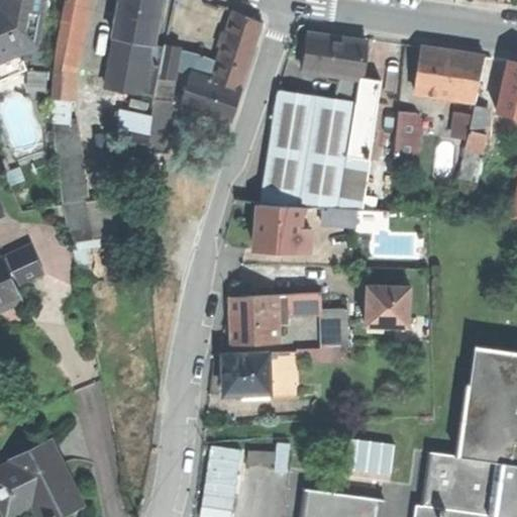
[(1,0),(0,6),(0,5),(0,60),(20,50),(38,43),(45,0),(1,0)]
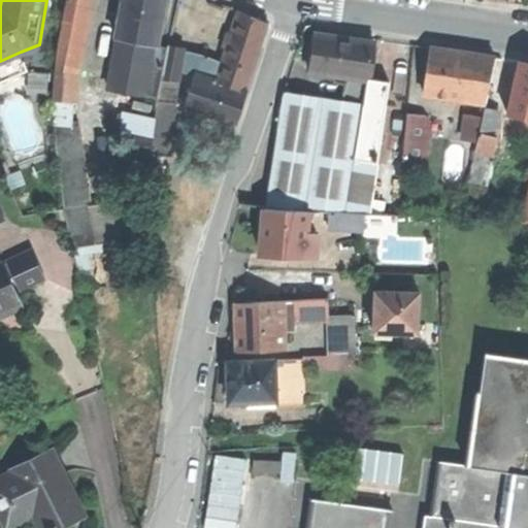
[(87,0),(67,0),(58,48),(57,67),(60,67),(73,68),(87,0)]
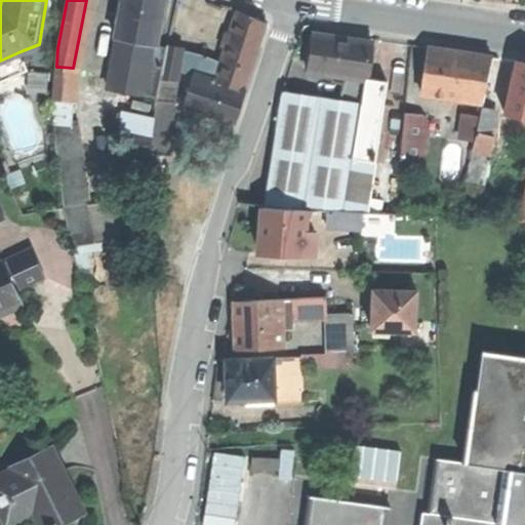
[(123,0),(117,38),(158,44),(166,0),(123,0)]
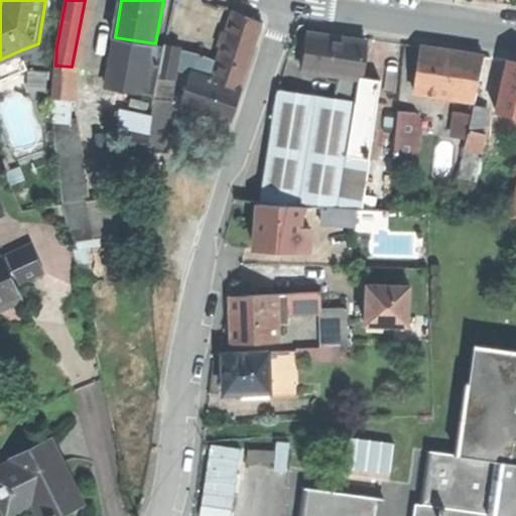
[(224,44),(219,59),(248,70),(265,19),(250,14),(236,9),(228,34),(224,44)]
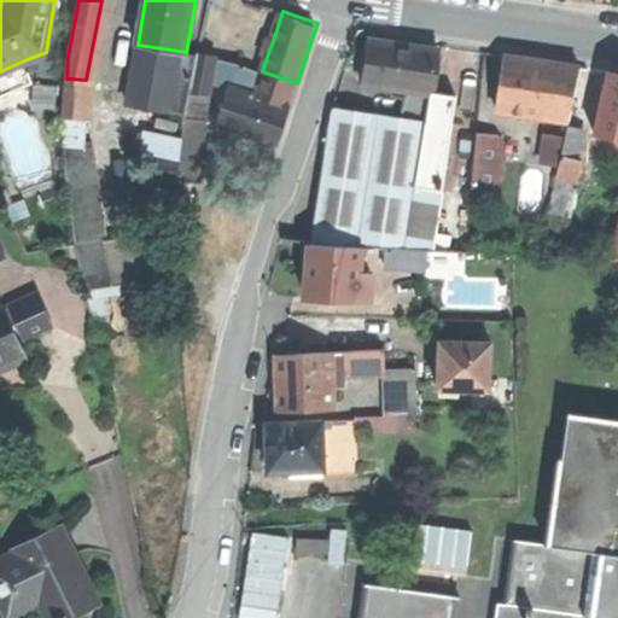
[(262,52),(268,53),(273,41),(267,39),(262,52)]
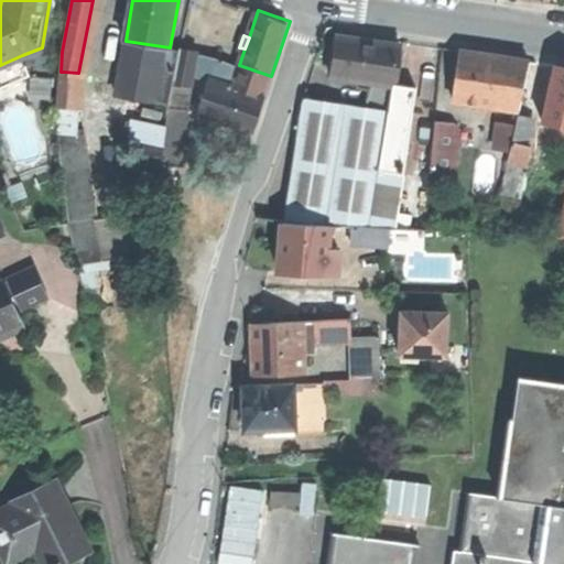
[(333,75),(360,79),(399,85),(404,45),(372,41),(338,35),(333,75)]
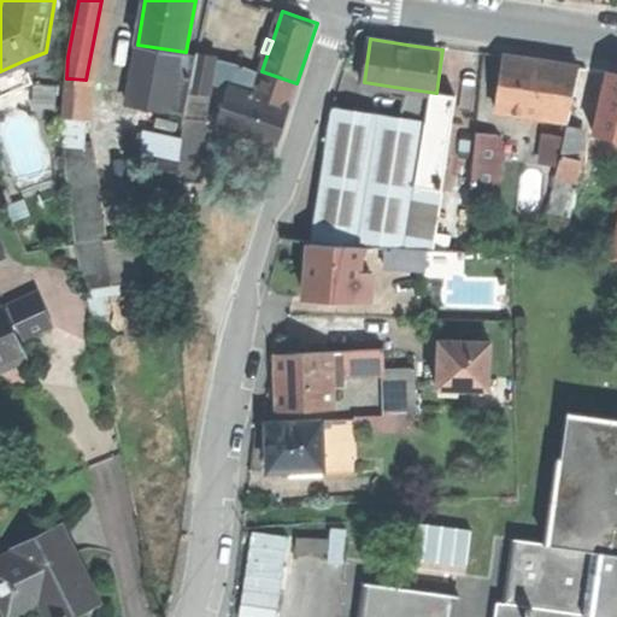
[(198,56),(186,52),(137,45),(130,101),(187,113),(192,88),(194,75),(198,56)]
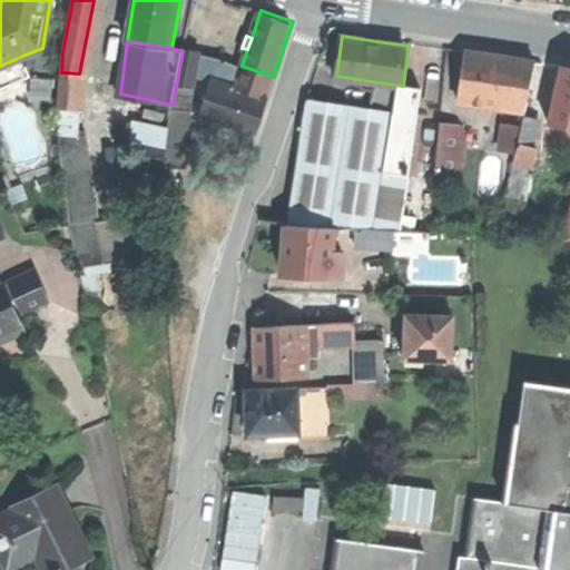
[(503,56),(469,49),(460,99),(526,110),(527,102),(536,61),(503,56)]
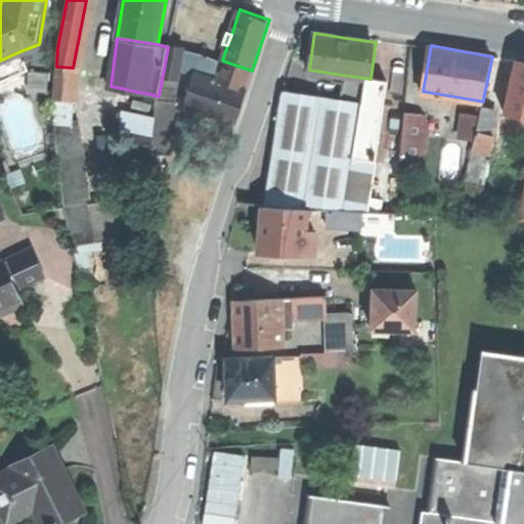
[(222,61),(168,47),(165,63),(181,69),(195,74),(216,80),(222,61)]
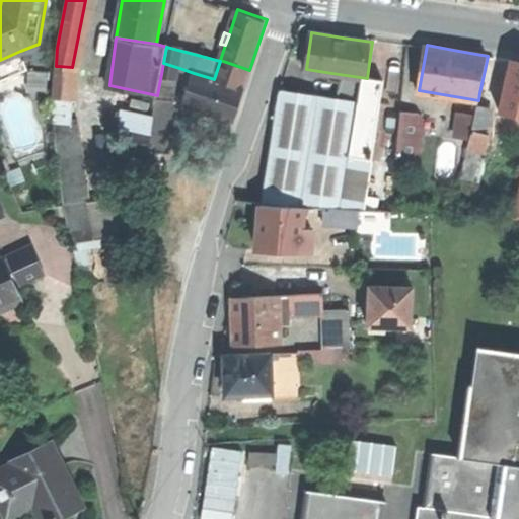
[(0,80),(28,68),(20,51),(0,60),(0,80)]
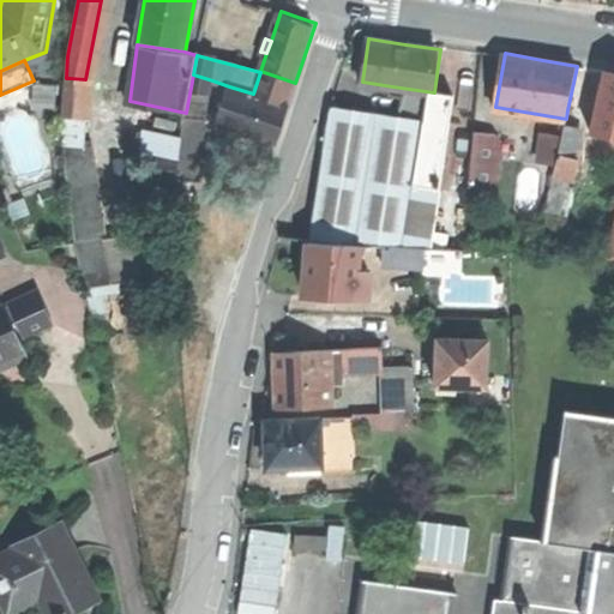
[(589,68),(577,66),(567,110),(582,113),(589,68)]
